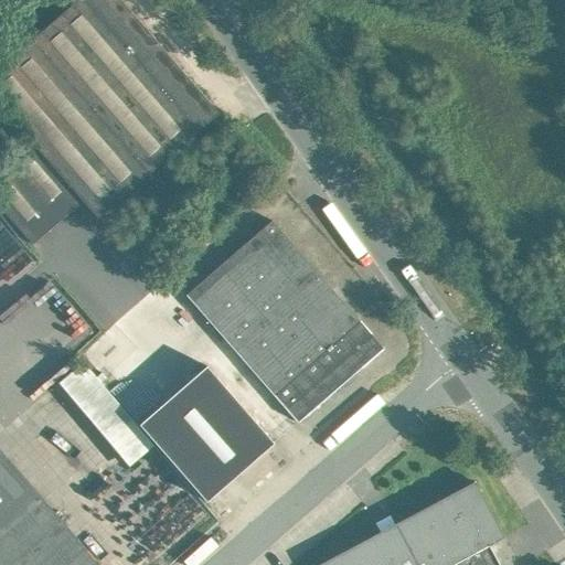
[(220,113),(120,0),(77,0),(33,39),(150,173),(220,113)]
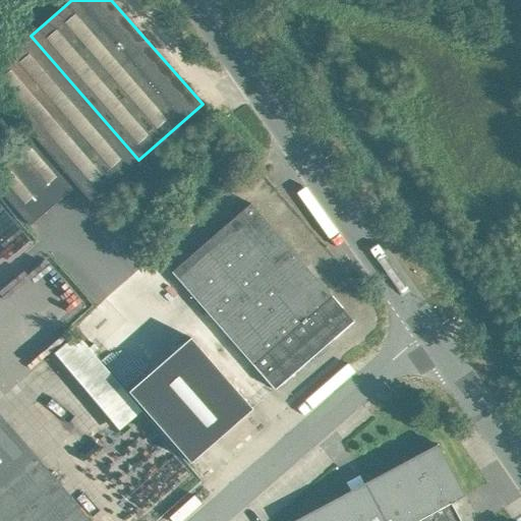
[(138,160),(31,36),(0,62),(0,96),(37,137),(76,185),(91,201),(138,160)]
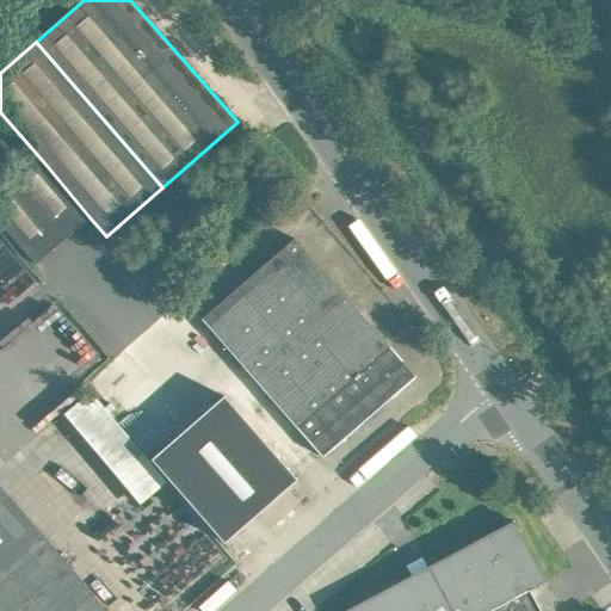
[(90,217),(43,161),(0,198),(0,221),(37,264),(90,217)]
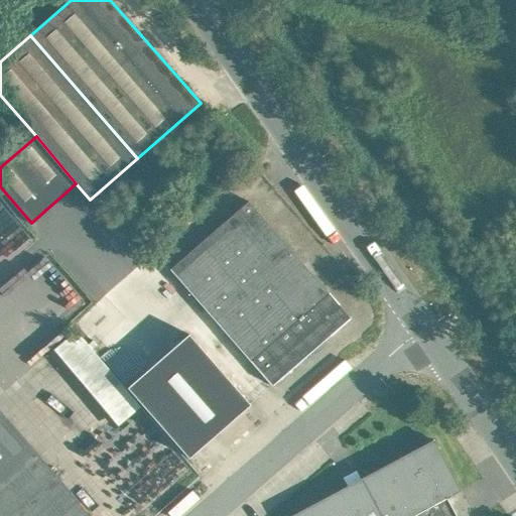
[(350,318),(326,290),(248,202),(171,269),(272,386),(350,318)]
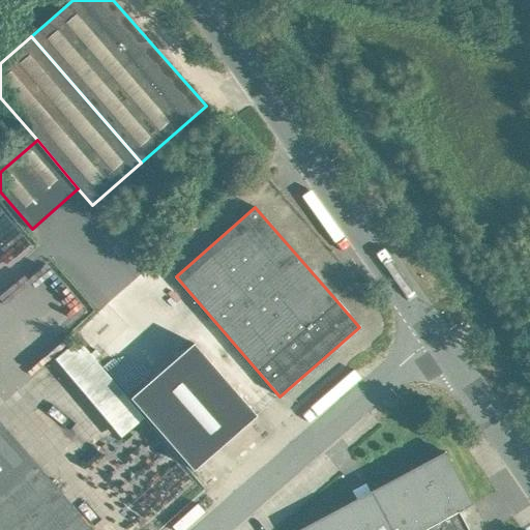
[(194,344),(131,399),(195,471),(257,416),(194,344)]
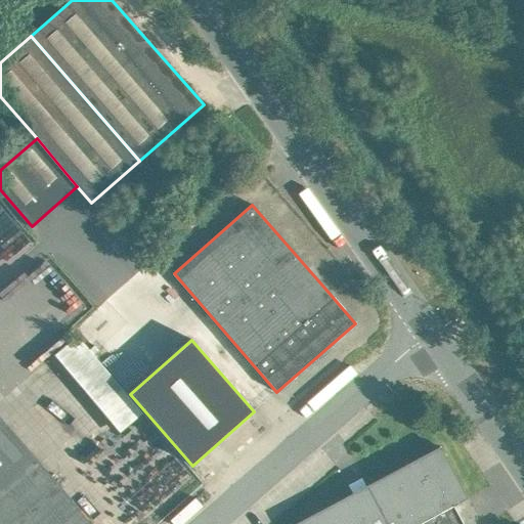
[(0,498),(41,464),(0,417),(0,498)]
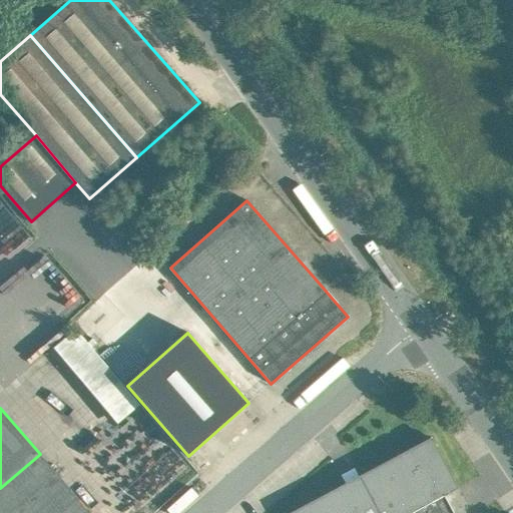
[(411,512),(444,495),(458,488),(431,437),(359,476),(357,472),(343,479),(345,483),(290,512),(411,512)]
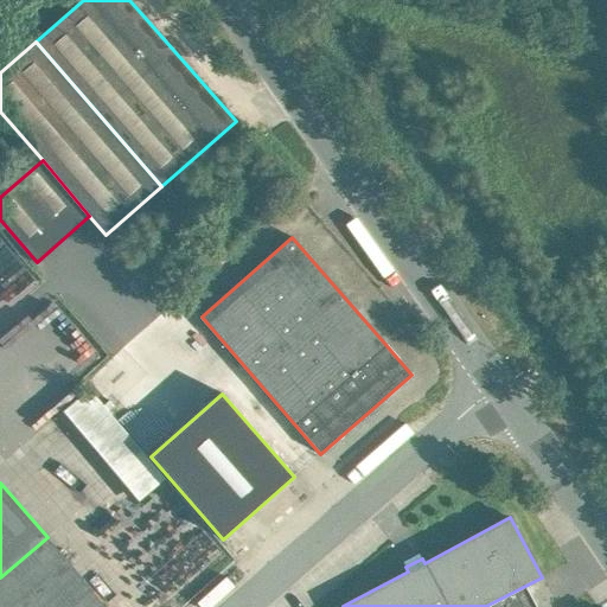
[(0,606),(13,606),(68,561),(48,537),(0,577),(0,606)]
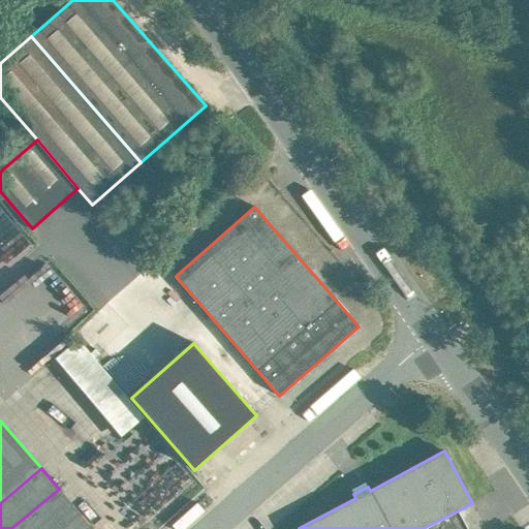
[(94,528),(59,489),(11,528),(94,528)]
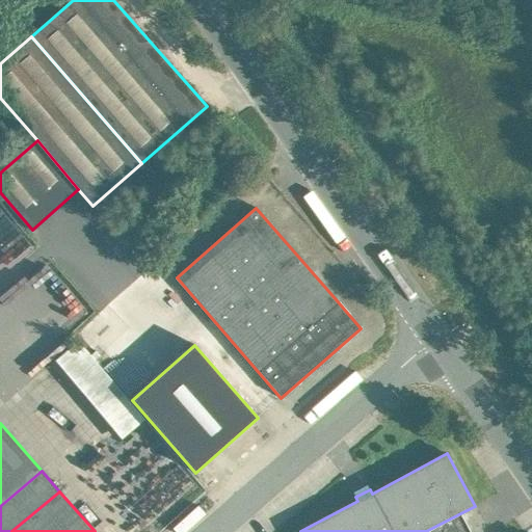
[(470,531),(460,513),(426,531),(470,531)]
